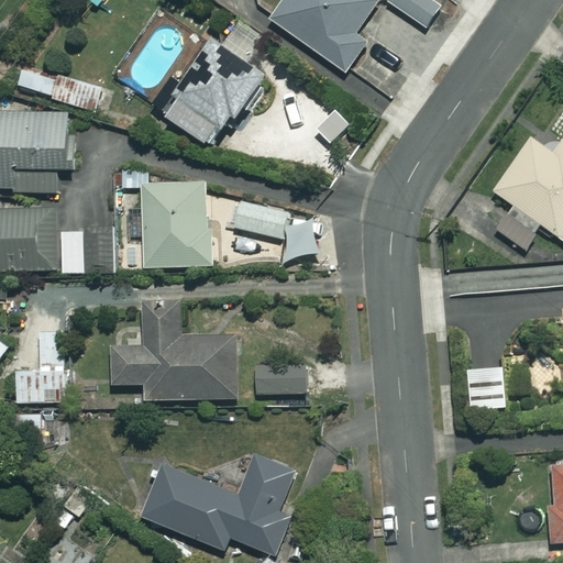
[(372,35),(361,26),(378,1),(376,0),(282,0),(268,20),(343,75),(372,35)]
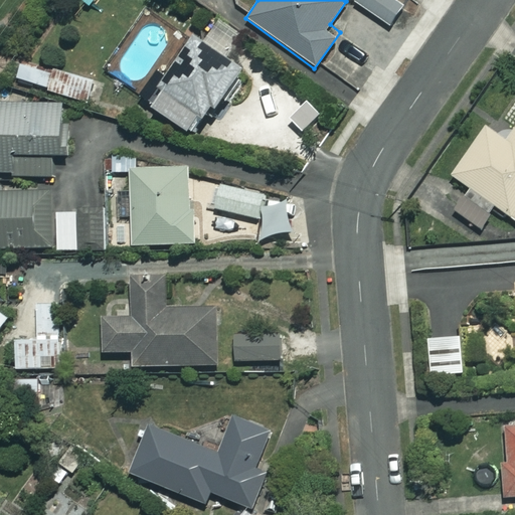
[(404,4),(398,0),(354,0),(353,1),(390,25),(404,4)]
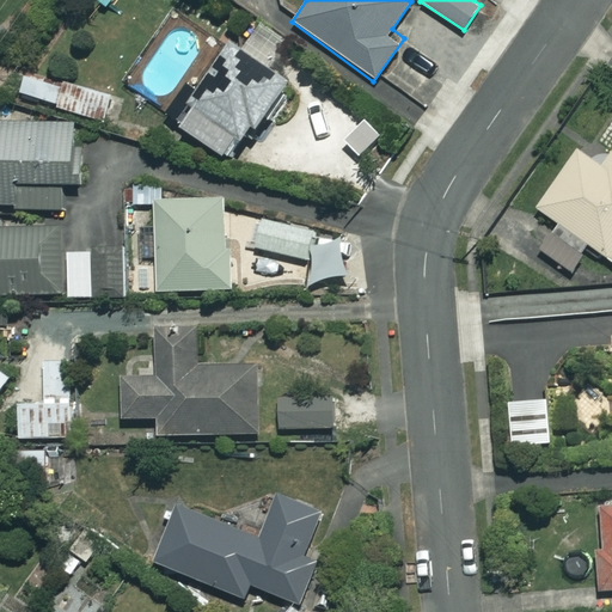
[(286,83),(228,46),(177,127),(233,163),(286,83)]
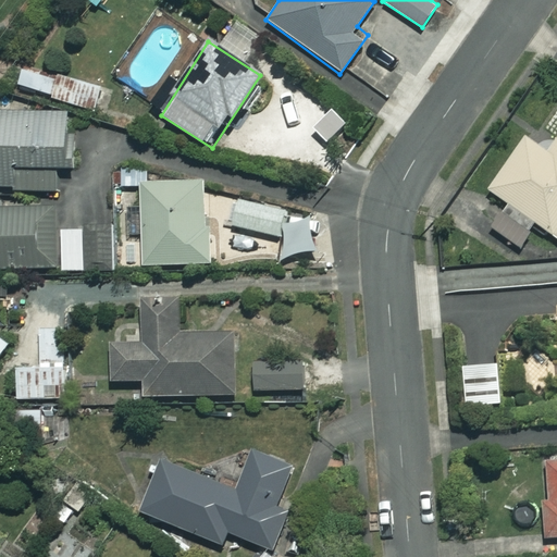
[(112,91),(26,59),(16,83),(102,116),(112,91)]
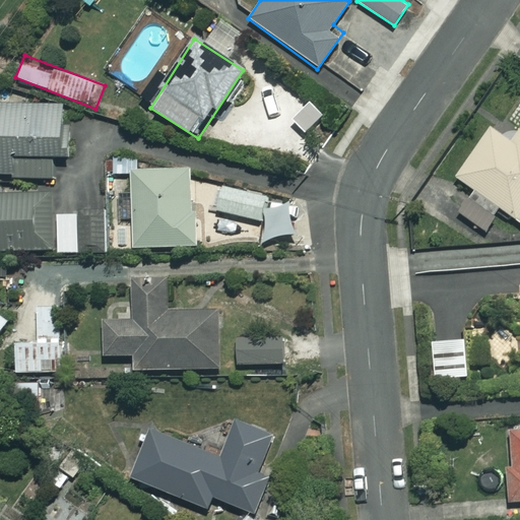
[(66,105),(0,105),(0,174),(11,174),(11,179),(54,179),(54,156),(66,156),(66,105)]
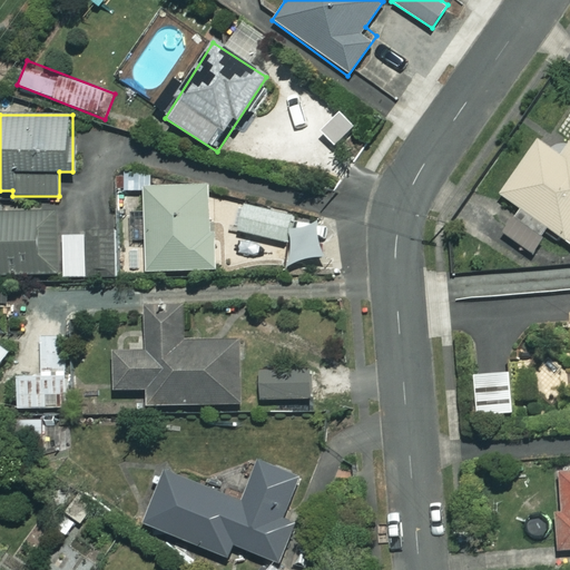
[(569,140),(559,156),(538,140),(499,195),(569,244),(569,140)]
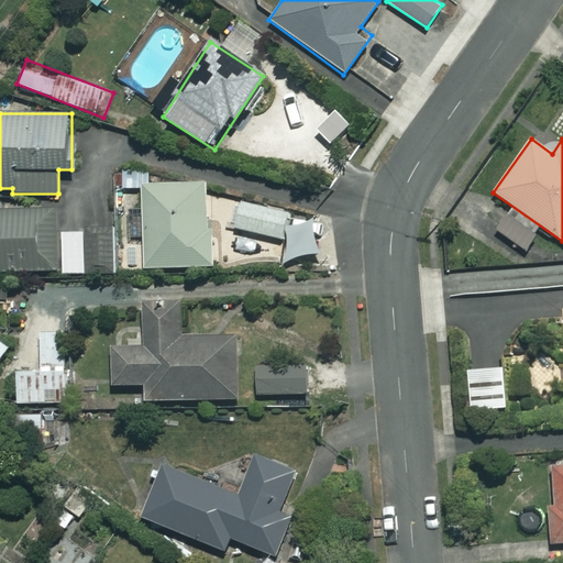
[(143,185),(143,210),(128,210),(128,238),(144,238),(144,267),(210,266),(209,184),(143,185)]
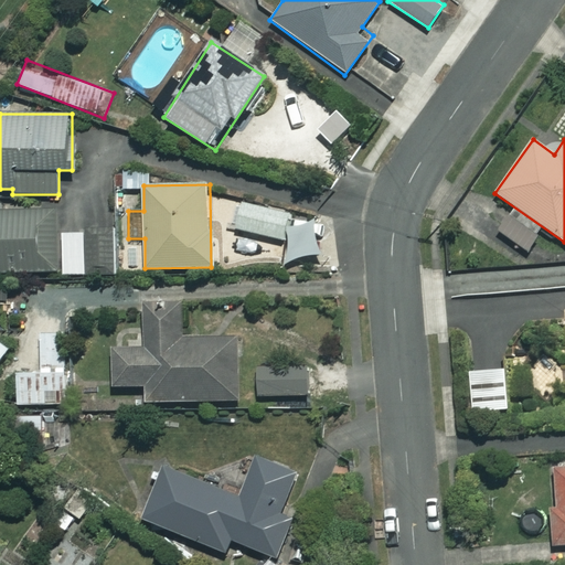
[(292,214),(242,202),(235,228),(287,241),(292,214)]
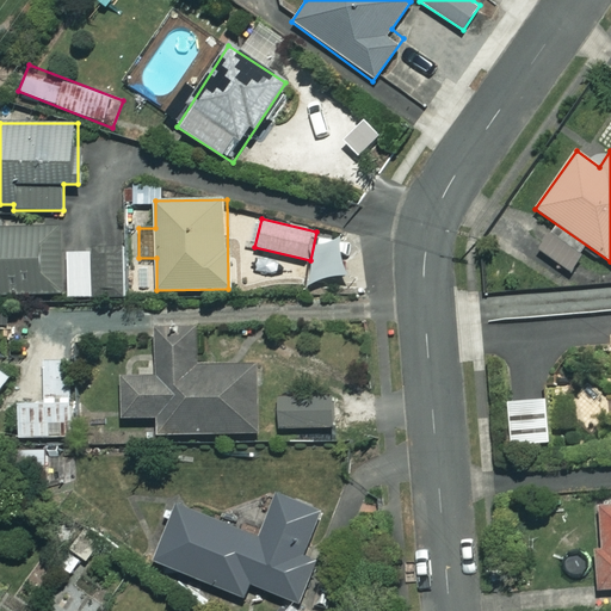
[(0,295),(93,292),(92,251),(63,252),(63,227),(12,229),(12,222),(0,222),(0,295)]
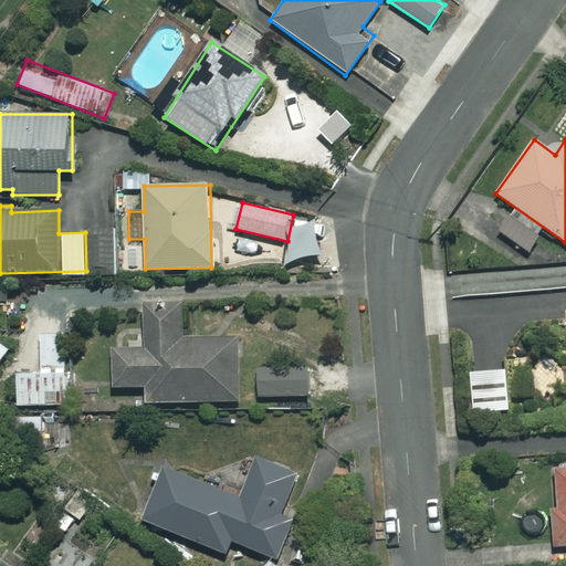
[(181,338),(181,306),(143,306),(143,350),(113,350),(113,388),(146,388),(146,401),(242,401),(241,338),(181,338)]
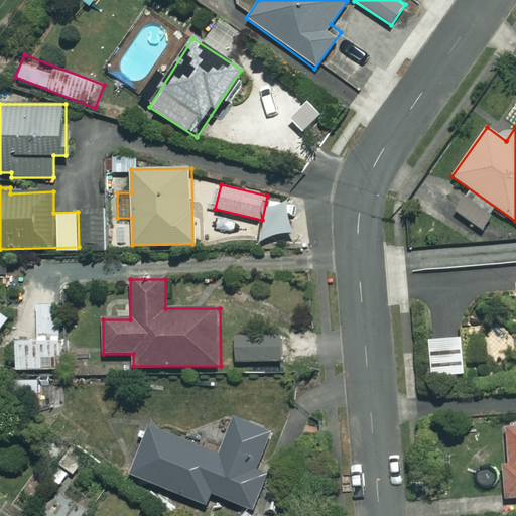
[(9,309),(9,336),(14,336),(14,371),(62,371),(62,301),(36,301),(36,309),(9,309)]
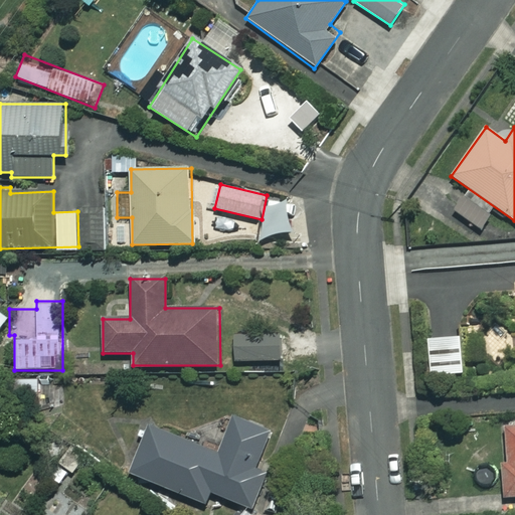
[(281,332),(235,333),(236,361),(282,360),(281,332)]
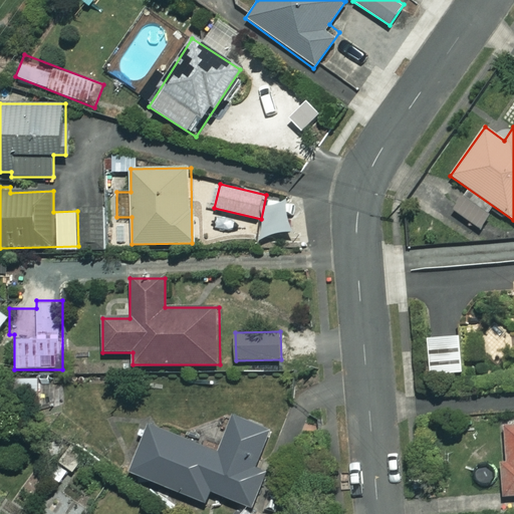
[(460,335),(427,338),(430,376),(463,373),(460,335)]
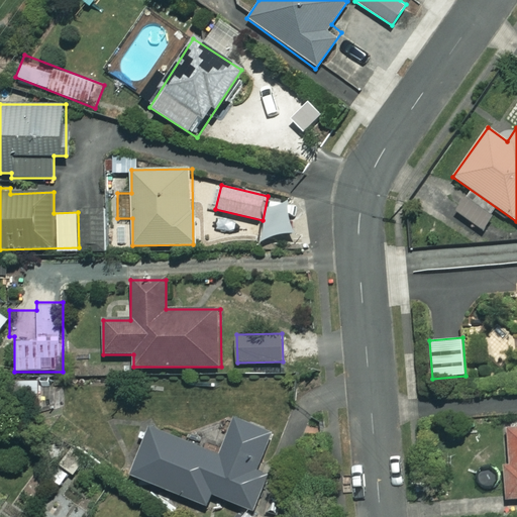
[(84,435),(54,408),(55,381),(12,380),(11,427),(54,470),(84,435)]
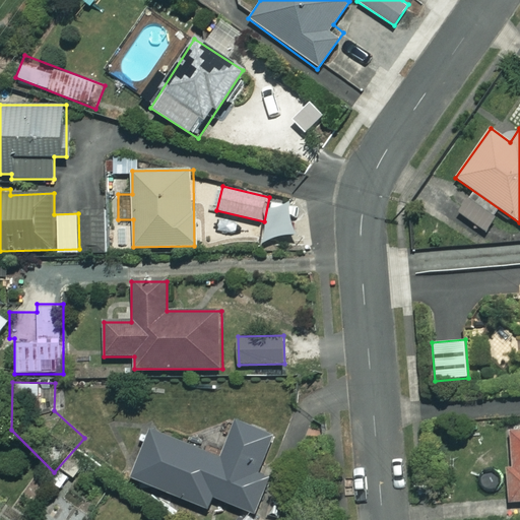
[(272,437),(236,423),(220,459),(152,431),(133,478),(207,510),(212,498),(255,515),(271,476),(258,471),(272,437)]
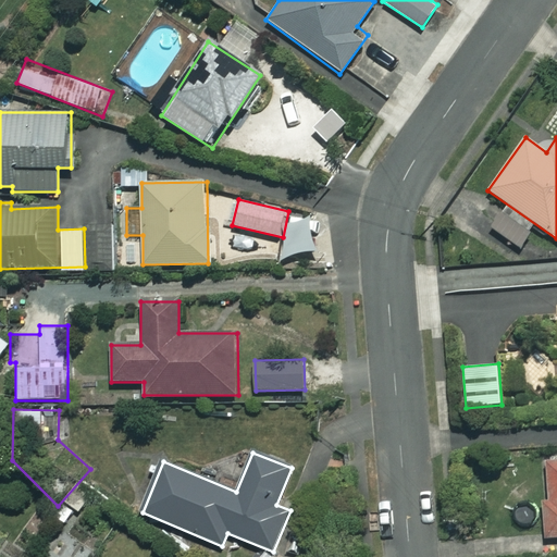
[(556,461),(542,463),(548,537),(556,536),(556,461)]
